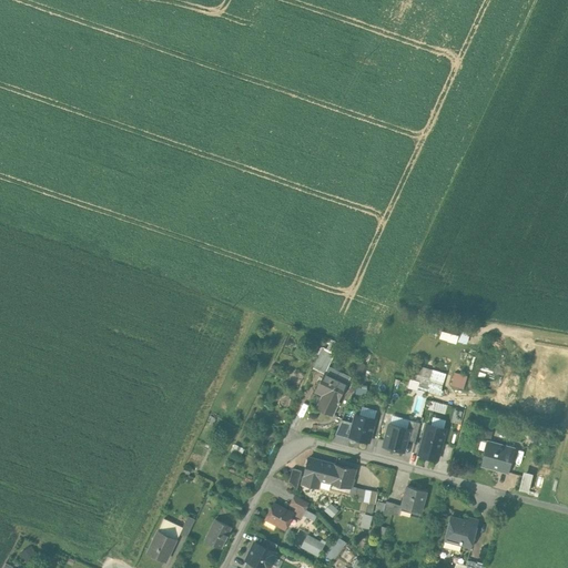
[(436,338),(454,340),(454,330),(436,330),(436,338)]
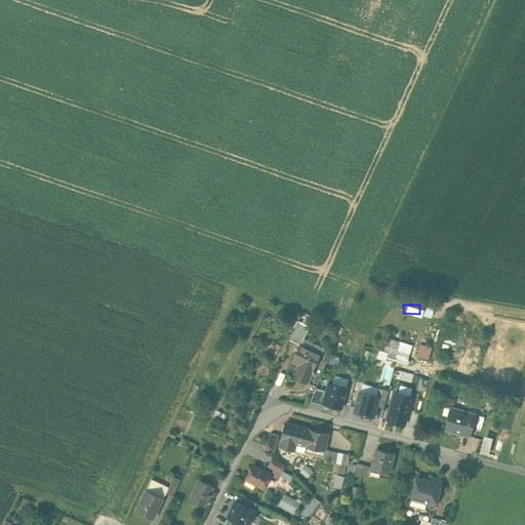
[(309,326),(301,323),(296,335),(303,338),(309,326)]
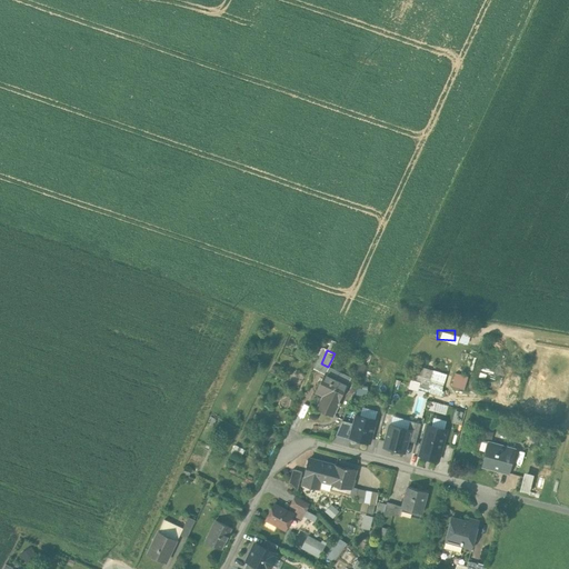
[(448,375),(431,369),(428,383),(422,381),(420,390),(432,395),(441,397),(448,375)]
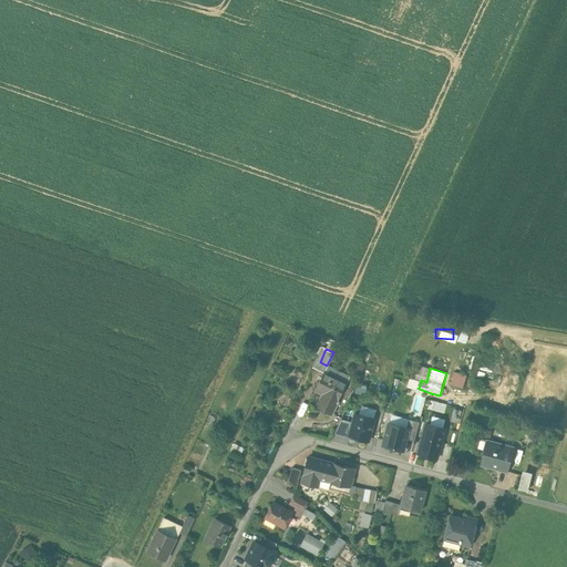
[(453,370),(449,383),(463,388),(466,373),(453,370)]
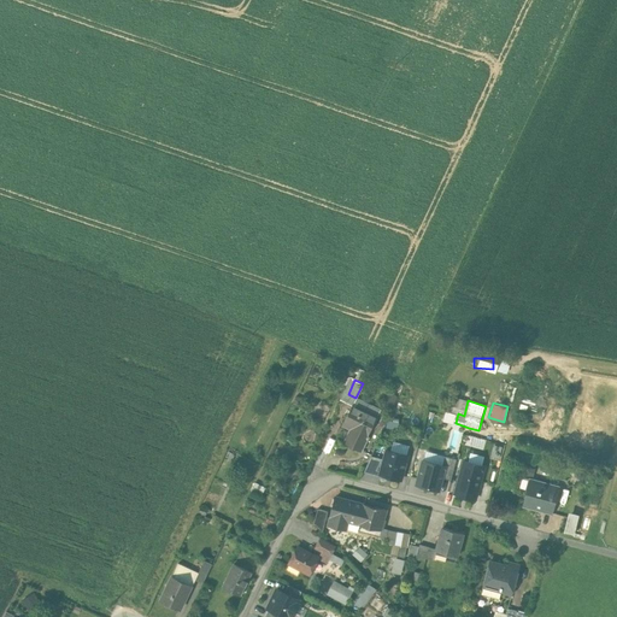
[(377,416),(353,404),(342,424),(352,429),(368,436),(377,416)]
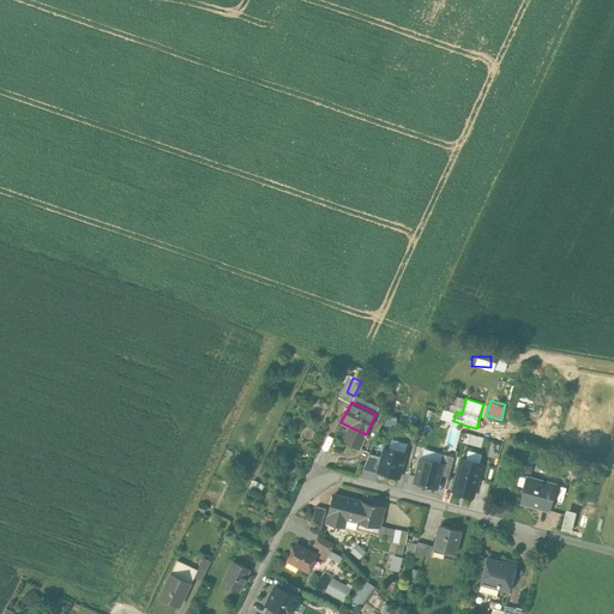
[(462,440),(467,426),(453,421),(452,426),(444,423),(440,433),(462,440)]
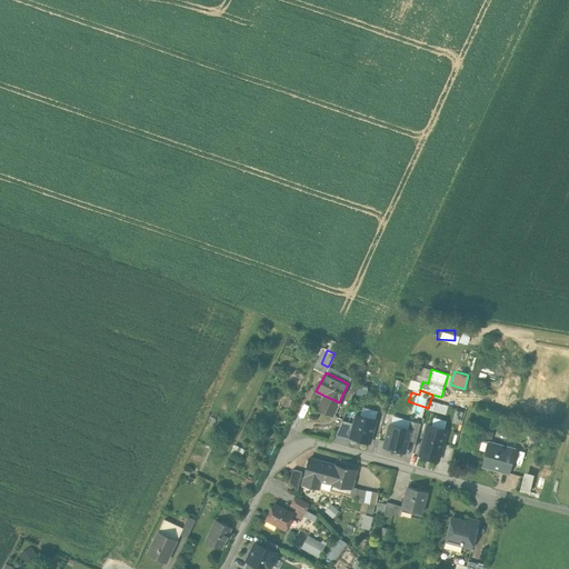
[(339,402),(325,396),(318,408),(332,416),(339,402)]
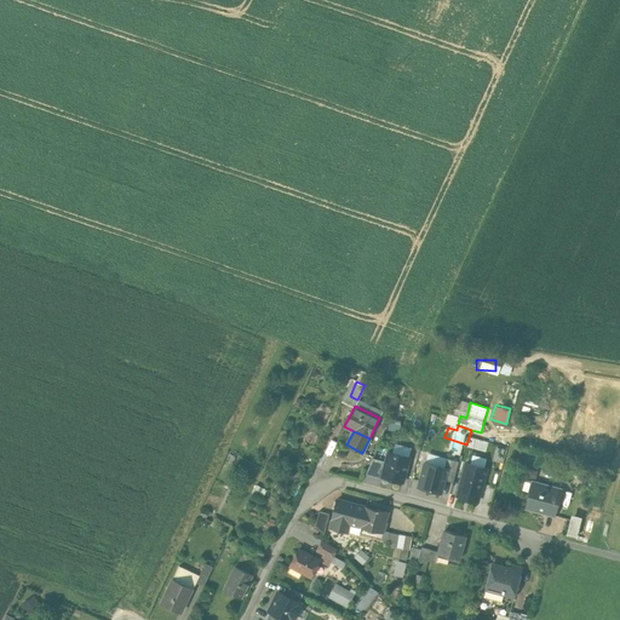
[(454,442),(451,455),(458,458),(461,443),(454,442)]
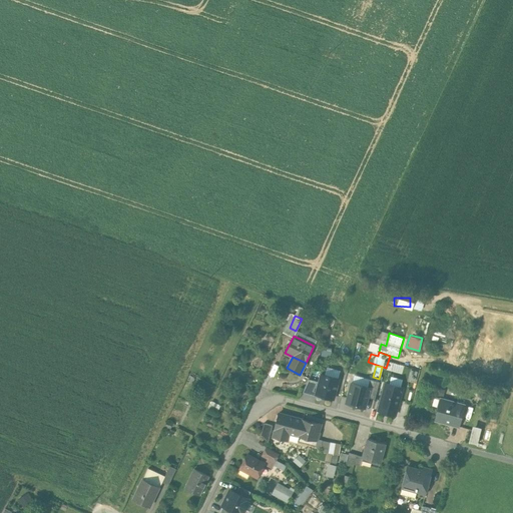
[(339,379),(322,374),(316,395),(334,399),(339,379)]
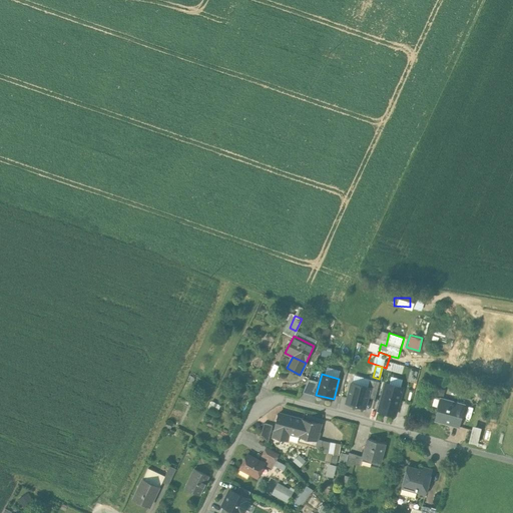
[(370,387),(352,382),(346,403),(365,408),(370,387)]
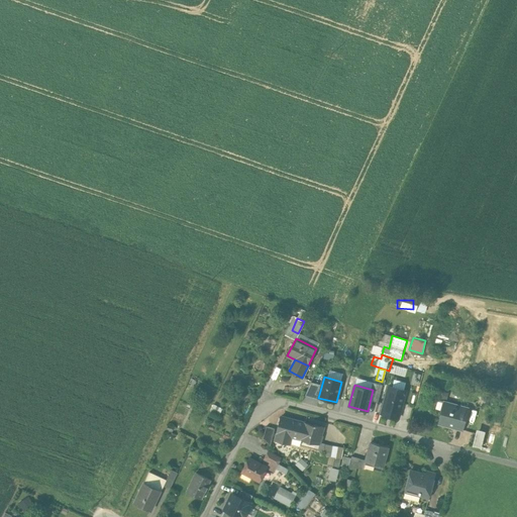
[(381,412),(399,417),(406,391),(388,386),(381,412)]
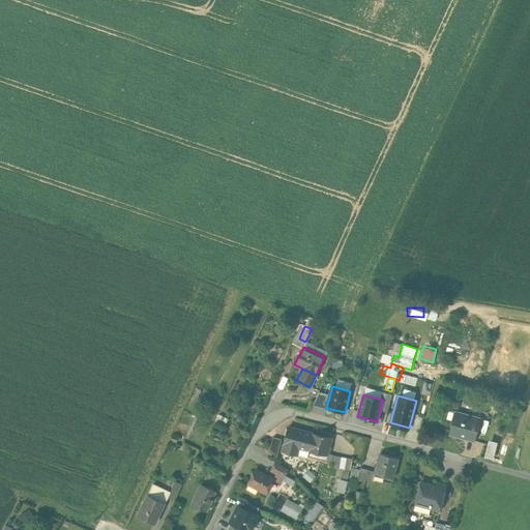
[(481,419),(459,412),(457,418),(453,422),(450,433),(469,438),(468,439),(475,441),(481,419)]
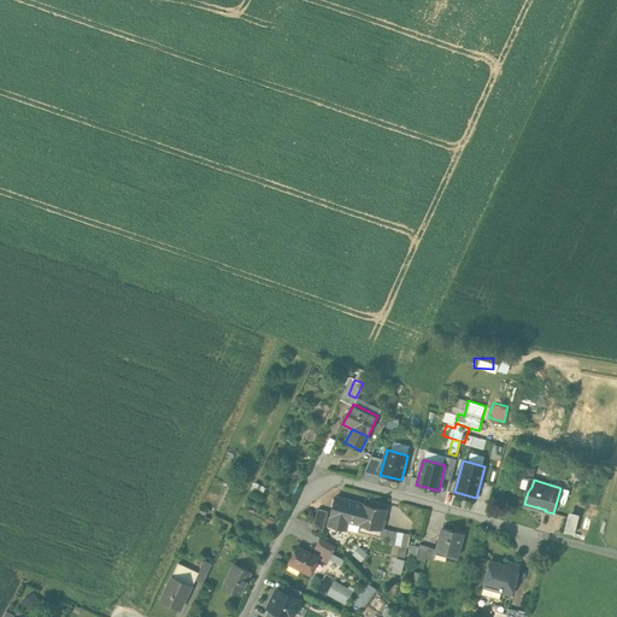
[(363,504),(335,497),(328,524),(346,529),(347,522),(358,524),(363,504)]
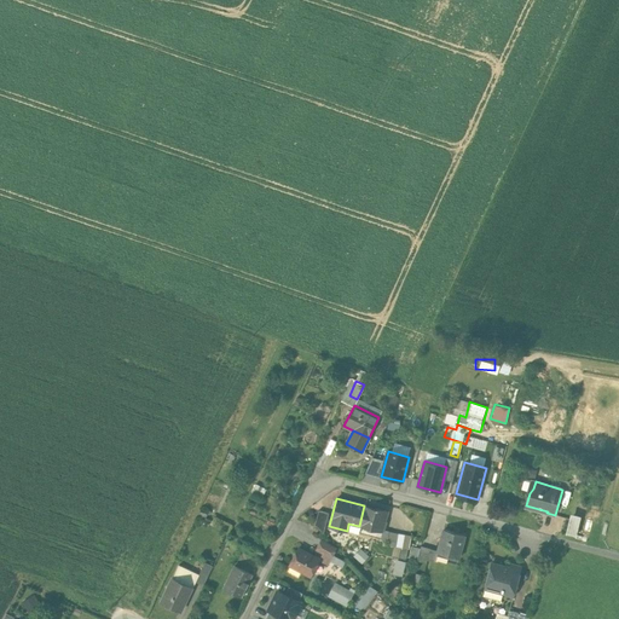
[(387,510),(376,508),(376,509),(364,505),(359,526),(360,526),(381,532),(387,510)]
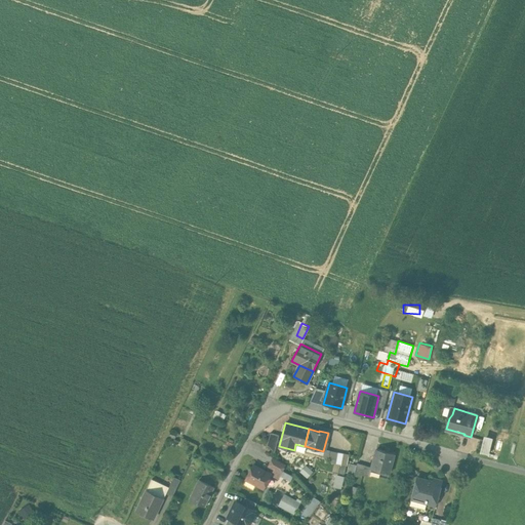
[(279,435),(270,433),(267,446),(269,446),(275,452),(279,435)]
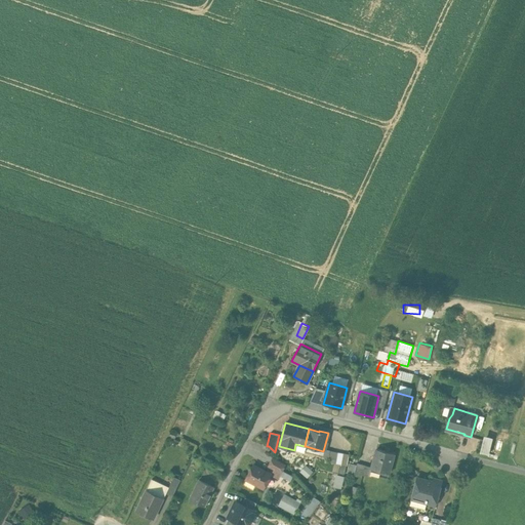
[(477,450),(486,453),(491,436),(482,434),(477,450)]
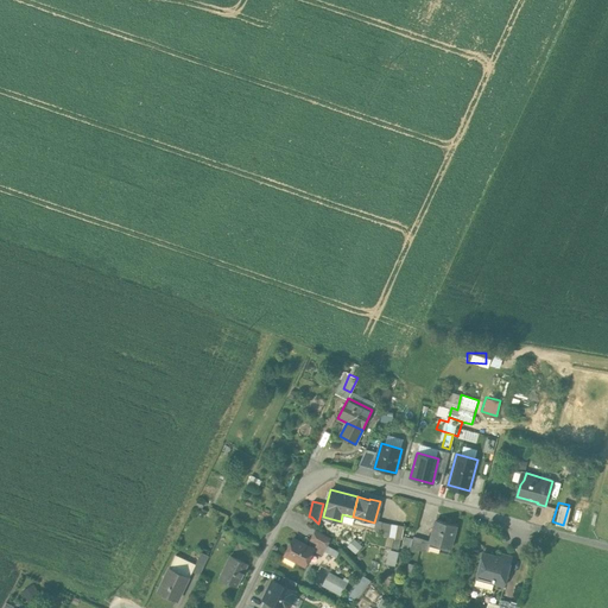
[(353,517),(342,514),(341,521),(352,525),(354,517),(353,517)]
